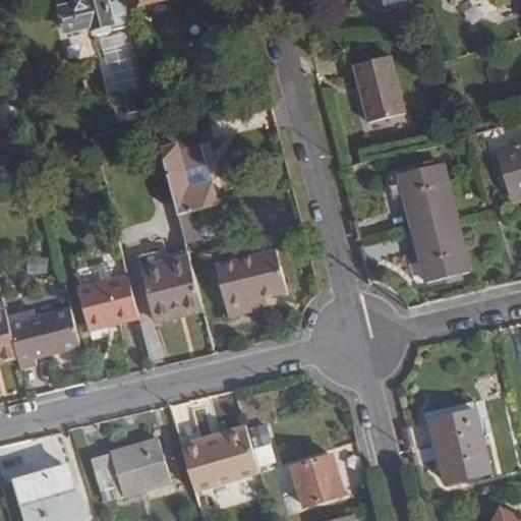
[(60,8),(67,34),(94,27),(94,30),(114,24),(107,0),(76,0),(73,1),(74,5),(60,8)]
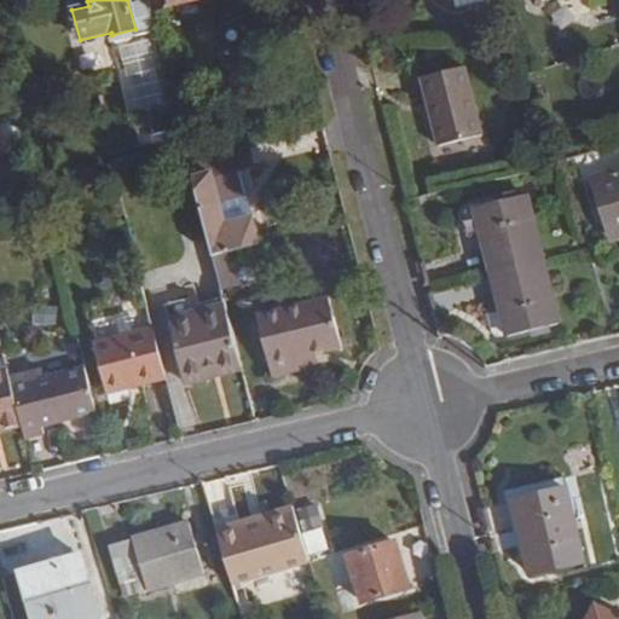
[(194,0),(152,0),(155,10),(194,0)]
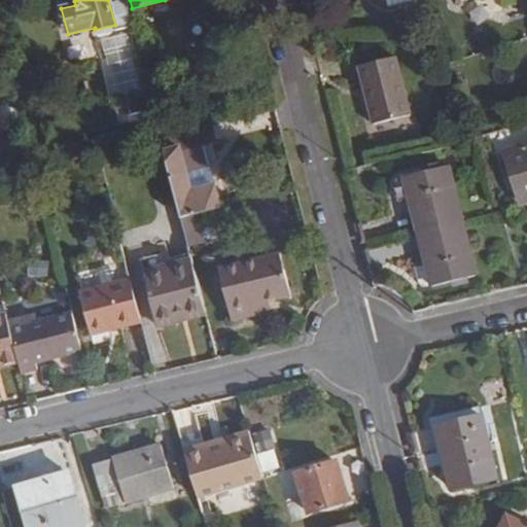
[(414,0),(383,0),(387,12),(416,5),(414,0)]
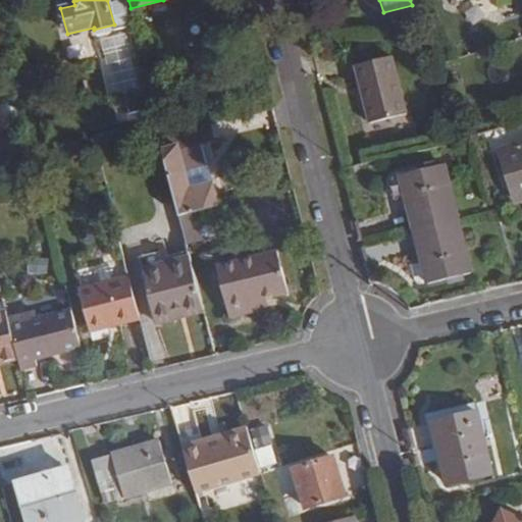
[(128,69),(119,29),(99,34),(108,74),(128,69)]
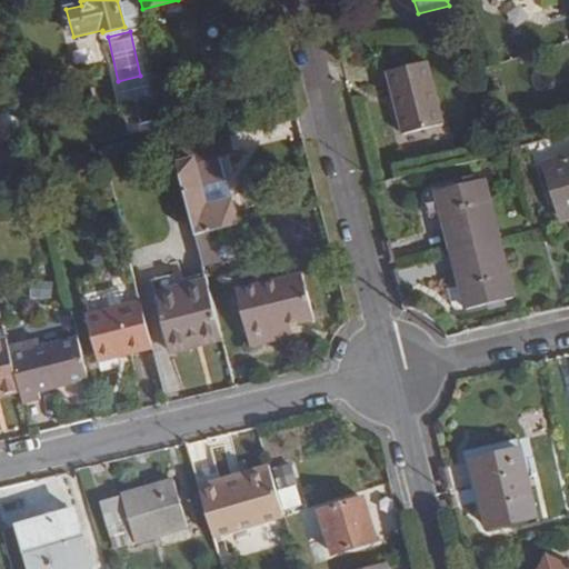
[(425,61),(385,71),(400,133),(440,125),(425,61)]
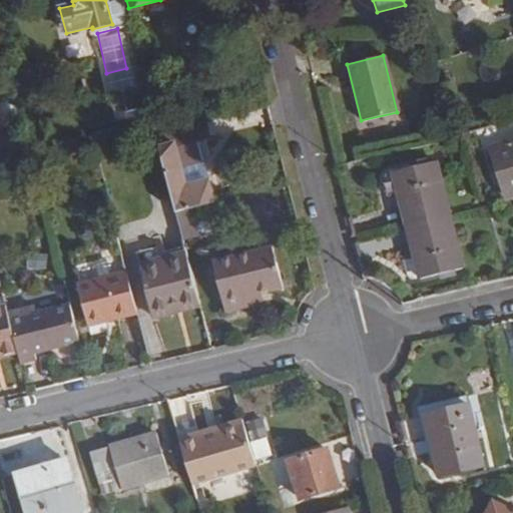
[(209,136),(204,118),(154,130),(159,148),(175,212),(190,208),(210,203),(205,181),(185,186),(174,145),(209,136)]
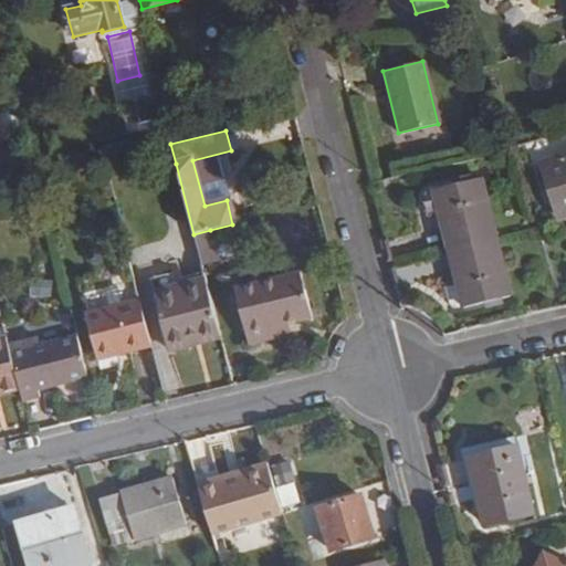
[(565,201),(565,157),(541,165),(554,206),(565,201)]
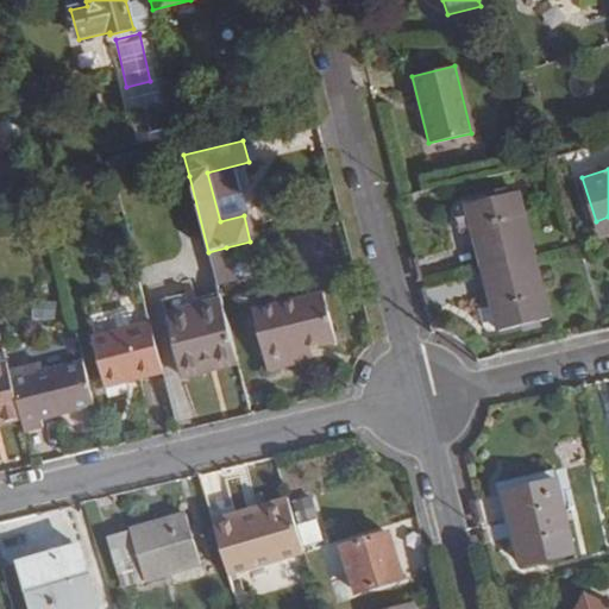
[(518,193),(465,206),(498,333),(548,319),(518,193)]
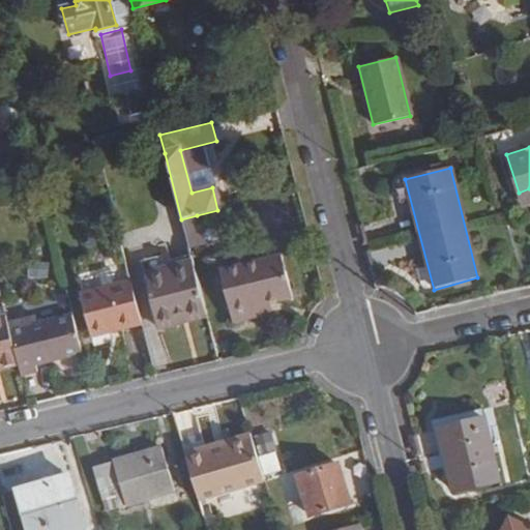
[(529,188),(519,193),(523,205),(529,202),(529,188)]
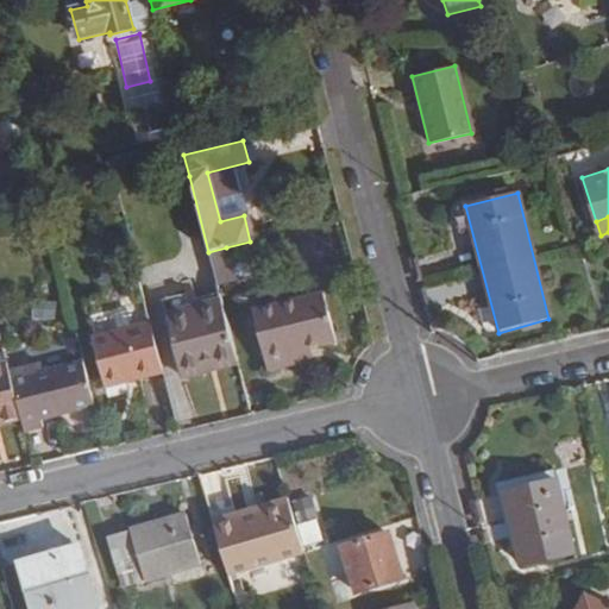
[(226,248),(208,252),(218,286),(234,281),(226,248)]
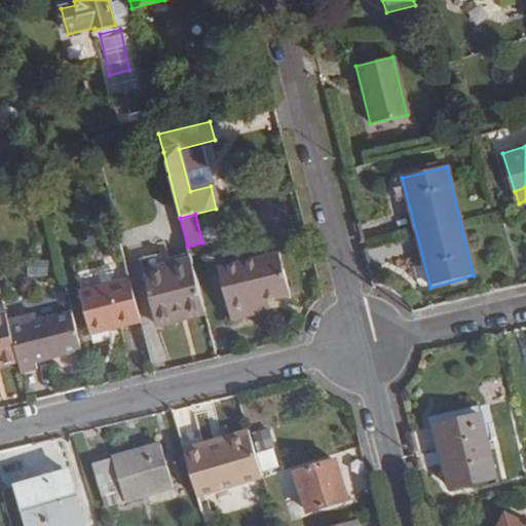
[(251,305),(265,301),(291,296),(280,255),(218,270),(230,321),(254,315),(254,314),(251,305)]
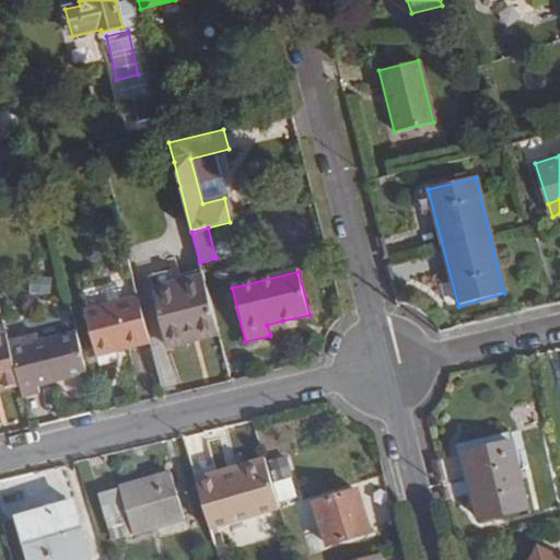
[(217,329),(203,277),(152,290),(167,348),(185,343),(184,338),(217,329)]
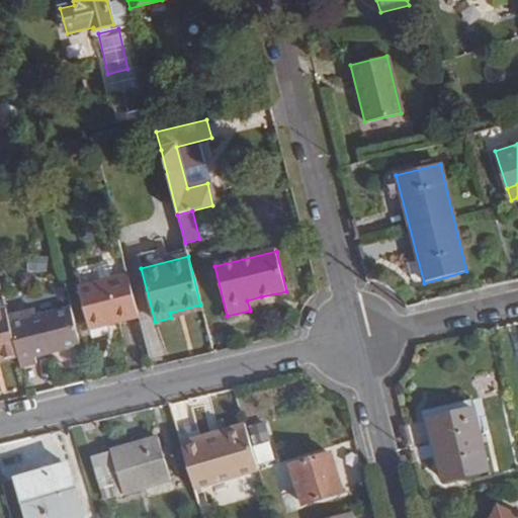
[(128,275),(124,258),(75,270),(79,287),(128,275)]
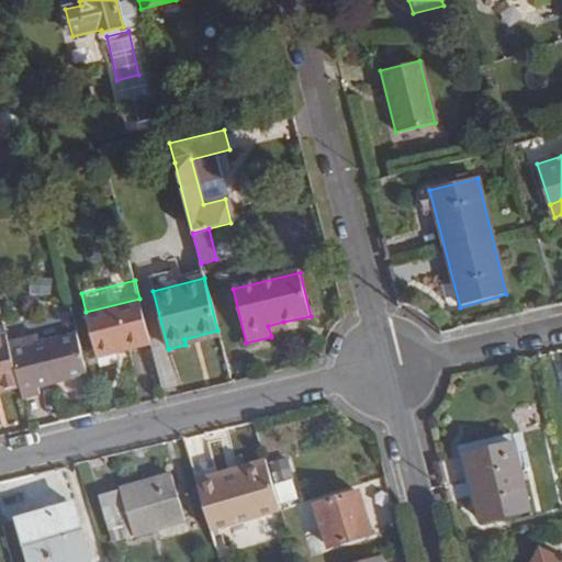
[(98,358),(152,345),(139,299),(86,312),(98,358)]
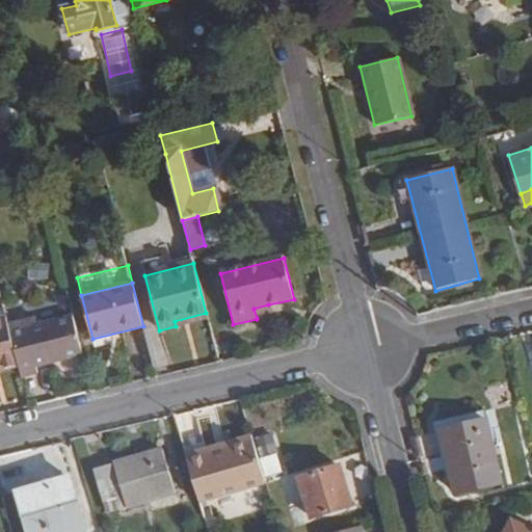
[(270,315),(268,304),(254,309),(257,318),(270,315)]
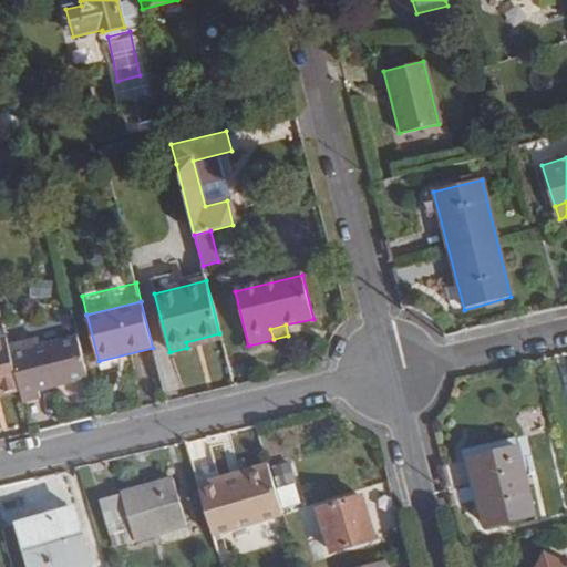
[(187,348),(222,340),(219,333),(186,342),(187,348)]
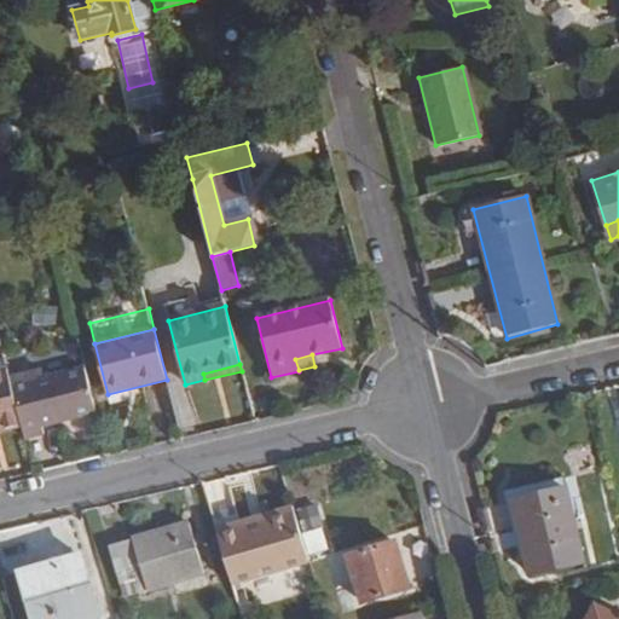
[(22,427),(25,440),(44,435),(41,427),(97,414),(85,369),(45,380),(42,370),(10,379),(19,420),(22,427)]
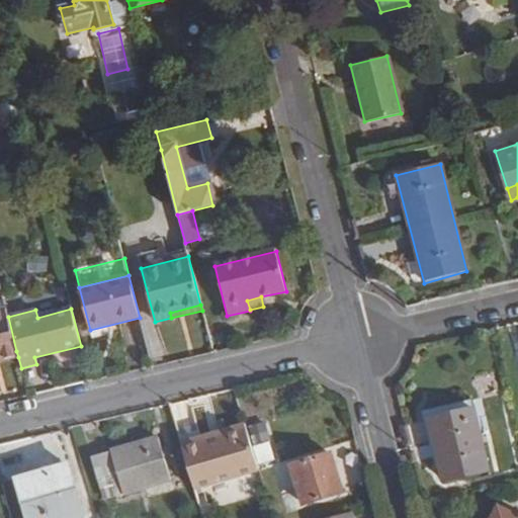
[(8,317),(6,310),(0,311),(0,355),(16,351),(8,317)]
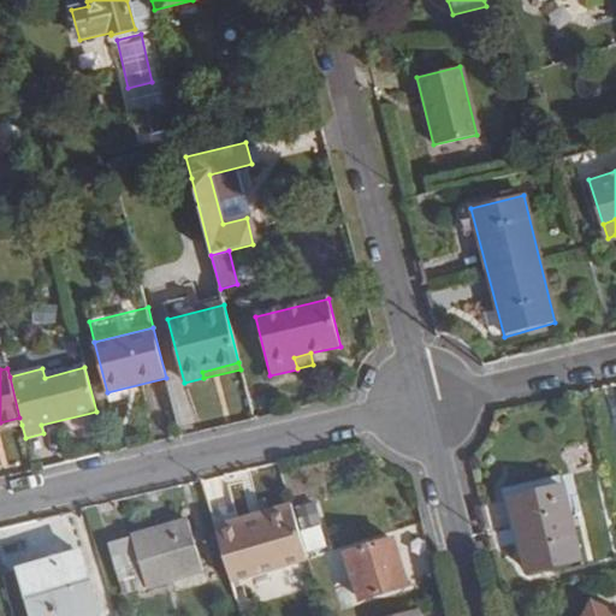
[(0,422),(0,430),(22,425),(19,418),(0,422)]
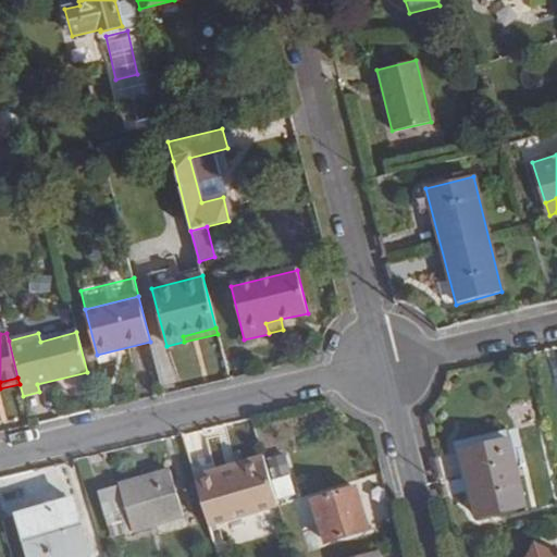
[(461,453),(508,442),(505,433),(453,446),(463,494),(471,492),(461,453)]
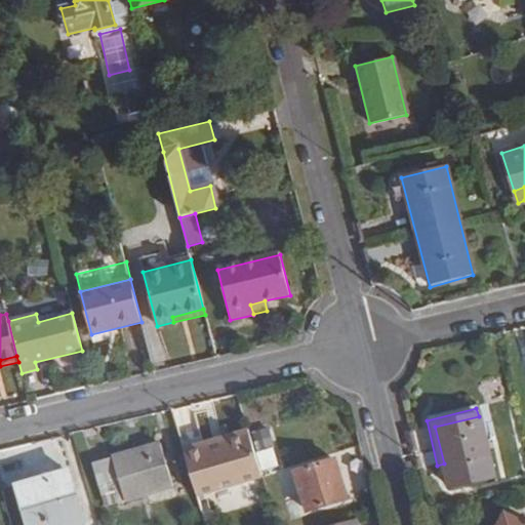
[(493,476),(479,416),(435,427),(444,463),(449,486),(493,476)]
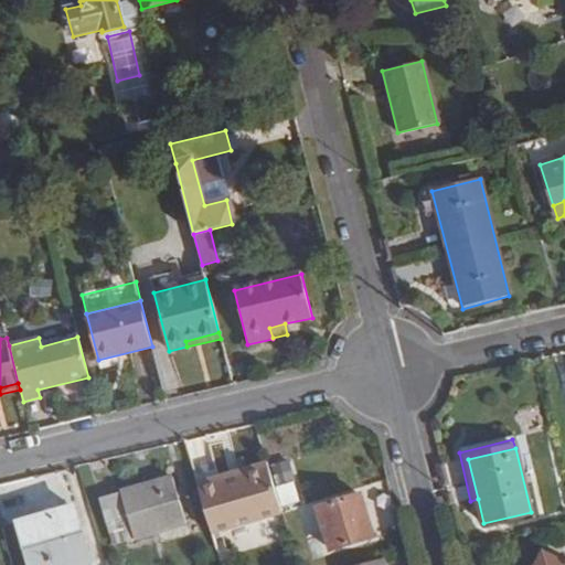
[(240,477),(196,488),(210,533),(281,513),(268,464),(238,470),(240,477)]
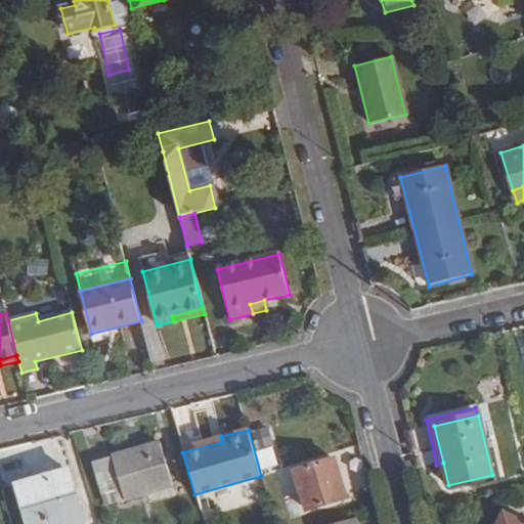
[(221,436),(181,447),(182,452),(222,442),(221,436)]
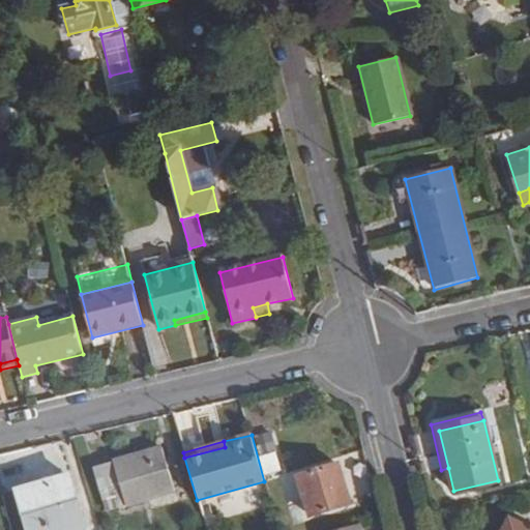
[(162,448),(93,468),(105,510),(173,492),(162,448)]
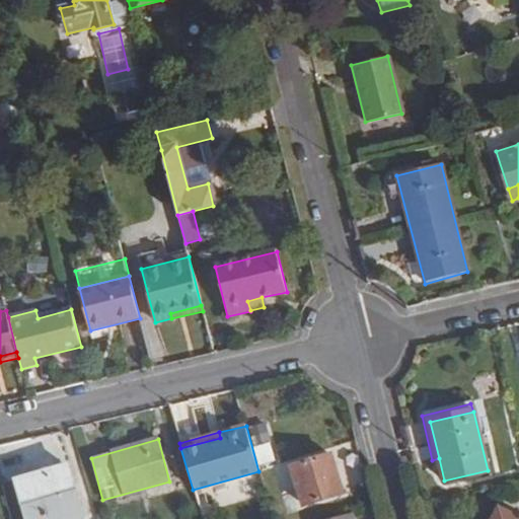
[(331,455),(291,467),(302,506),(343,495),(331,455)]
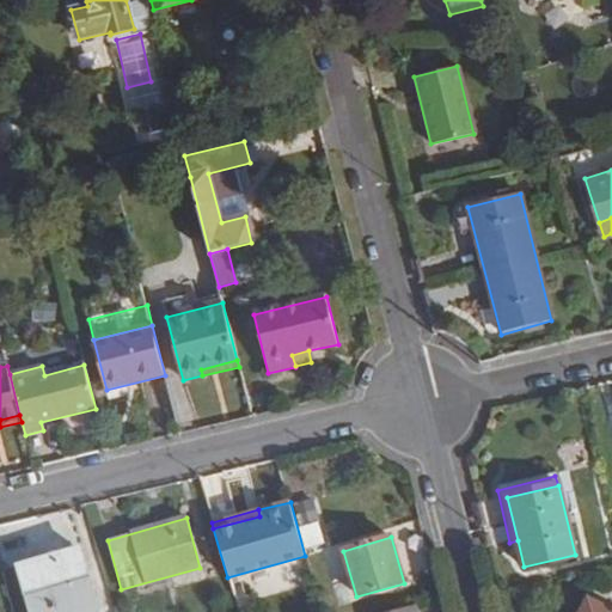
[(96,611),(79,554),(16,570),(28,611),(96,611)]
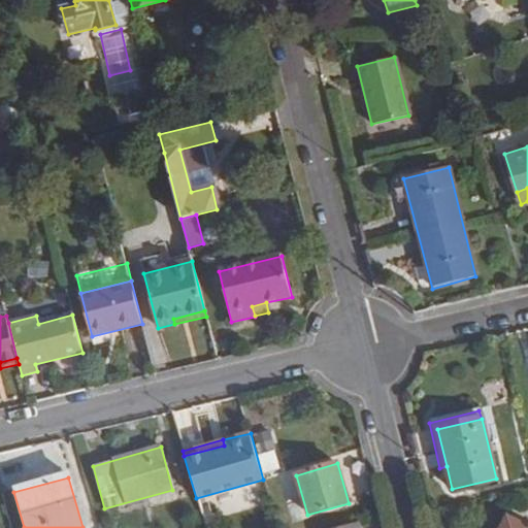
[(527,527),(507,518),(501,527),(527,527)]
